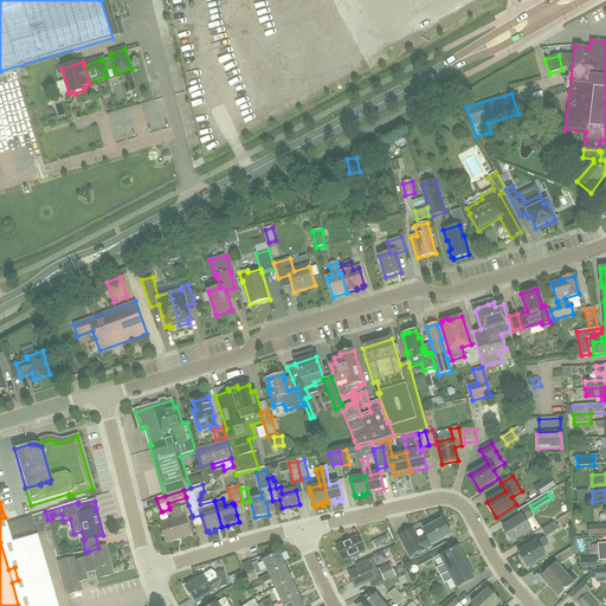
[(192,515),(188,505),(172,510),(174,520),(161,524),(167,542),(192,535),(186,516),(192,515)]
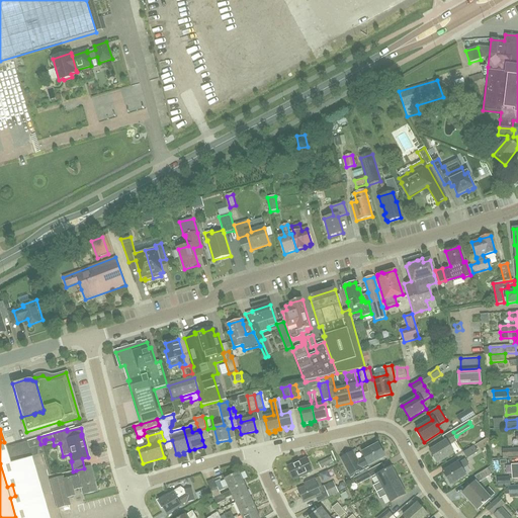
[(449,446),(457,442),(454,437),(447,441),(430,451),(437,463),(453,453),(449,446)]
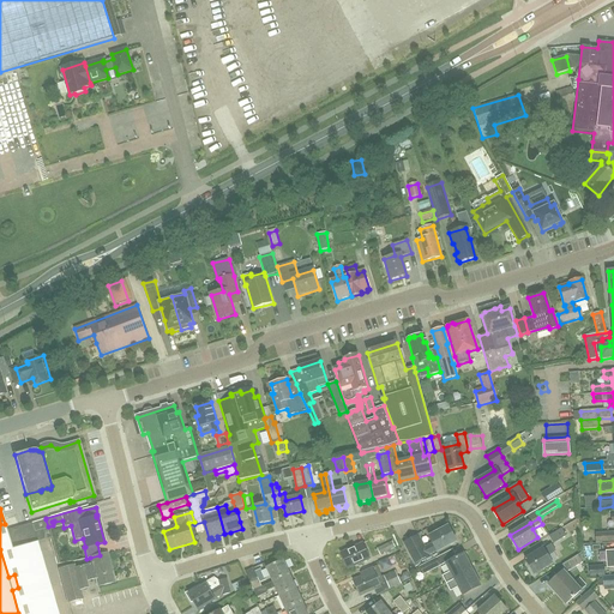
[(37,542),(35,533),(48,528),(48,527),(46,519),(6,530),(12,549),(37,542)]
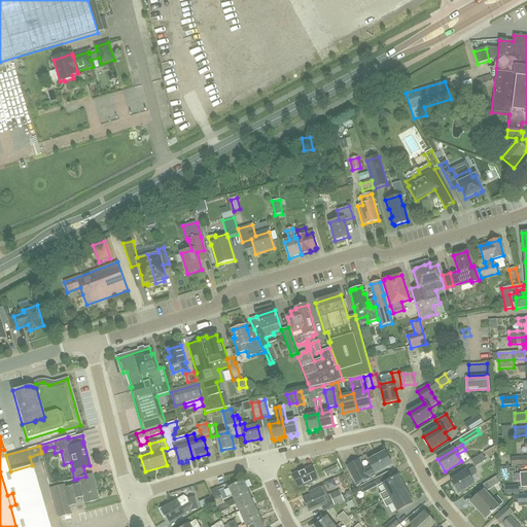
[(347,466),(350,473),(356,484),(367,478),(367,477),(375,472),(375,473),(391,464),(385,452),(369,461),(372,466),(364,470),(358,460),(347,466)]
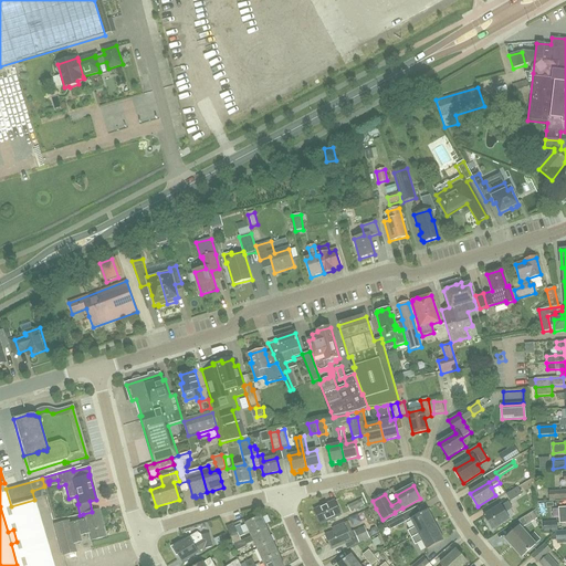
[(517,488),(506,494),(511,502),(522,494),(517,488)]
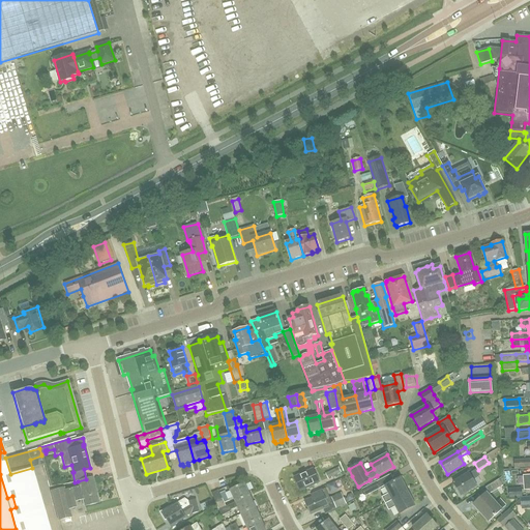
[(520,469),(529,468),(529,459),(519,461),(520,469)]
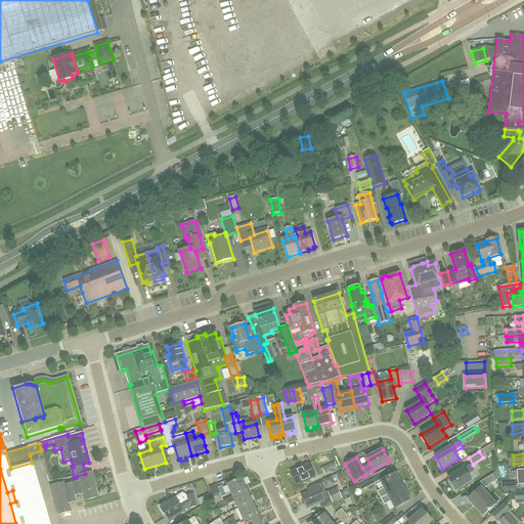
[(338,468),(335,463),(321,469),(324,474),(338,468)]
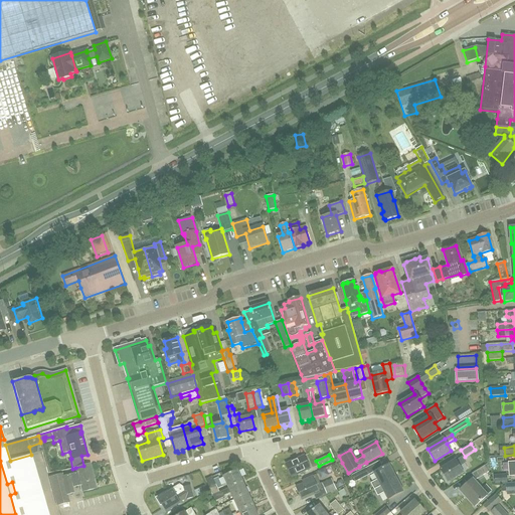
[(292,477),(310,469),(305,456),(286,464),(292,477)]
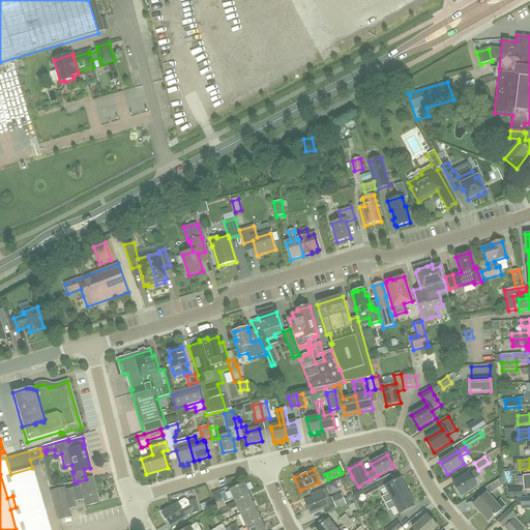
[(473,480),(479,476),(476,470),(470,474),(470,473),(453,483),(461,496),(476,487),(473,480)]
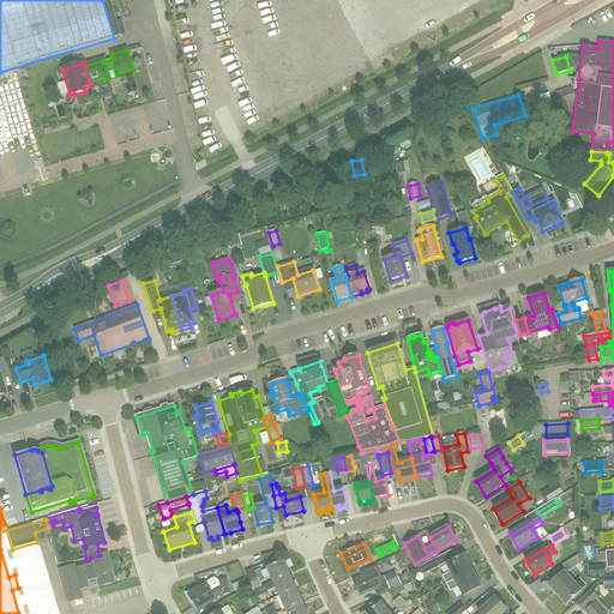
[(584,552),(563,565),(567,572),(587,561),(584,552)]
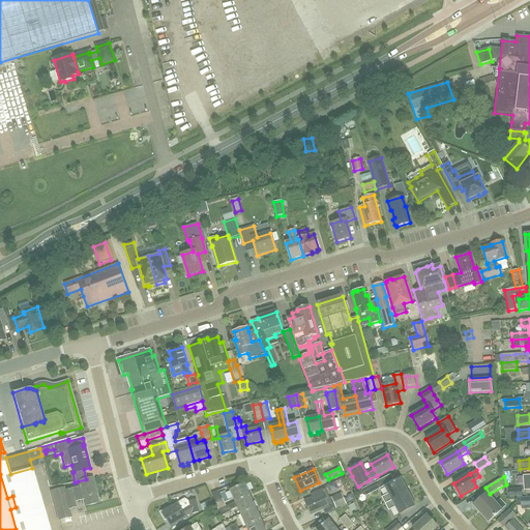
[(86,479),(78,481),(80,488),(72,490),(72,489),(63,491),(63,490),(53,492),(60,520),(70,517),(68,509),(77,507),(75,501),(83,499),(85,506),(98,502),(92,478),(86,479)]
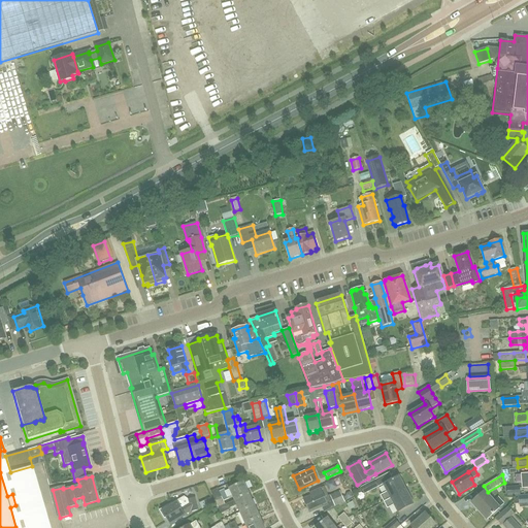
[(384,502),(406,491),(398,476),(384,485),(388,492),(381,495),(384,502)]
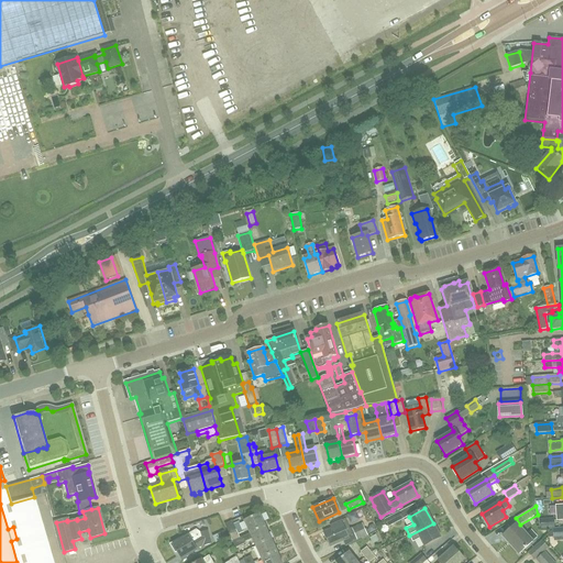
[(399,512),(385,520),(388,528),(403,519),(399,512)]
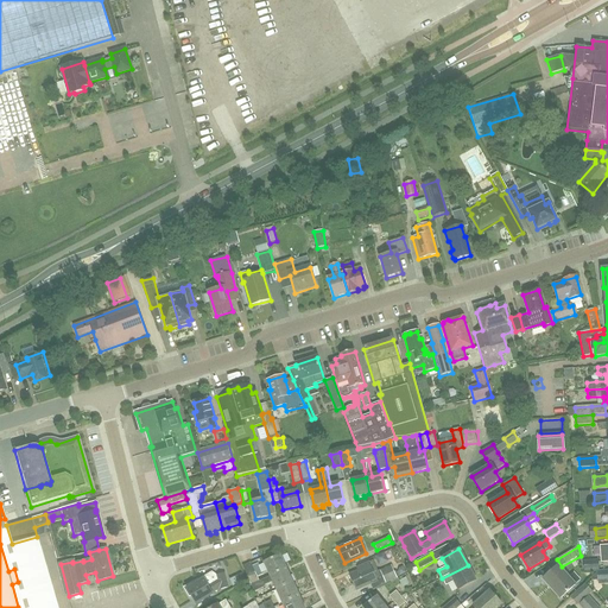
[(271,577),(287,569),(282,555),(265,563),(271,577)]
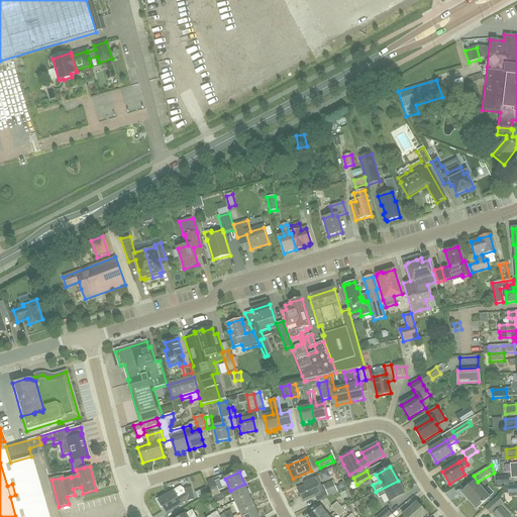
[(508,486),(510,486),(509,477),(496,478),(497,486),(508,486)]
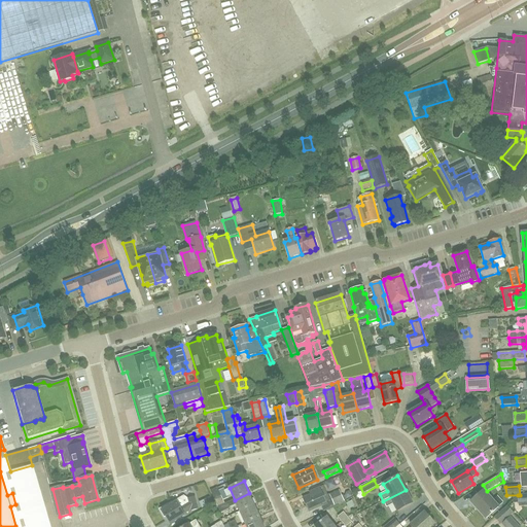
[(310,512),(327,504),(326,501),(329,500),(323,487),(313,491),(314,494),(304,498),(310,512)]
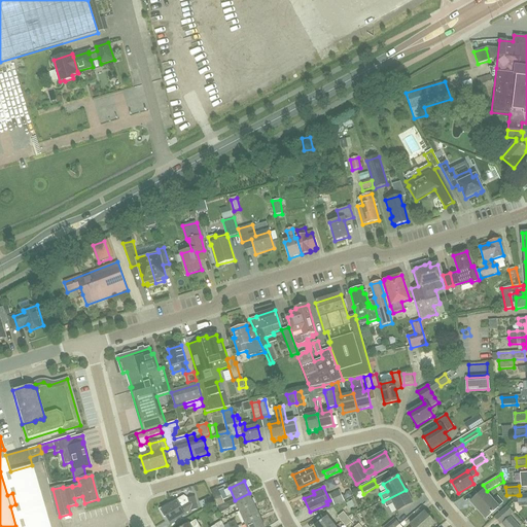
[(218,507),(225,504),(223,500),(219,491),(217,488),(211,490),(218,507)]
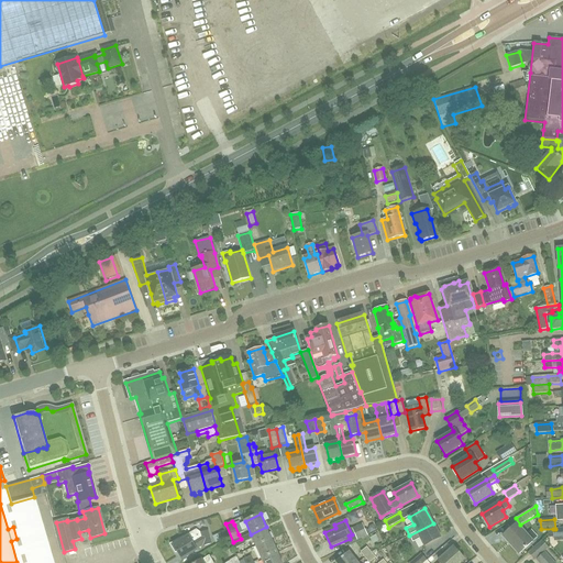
[(240,521),(234,525),(239,534),(244,532),(240,521)]
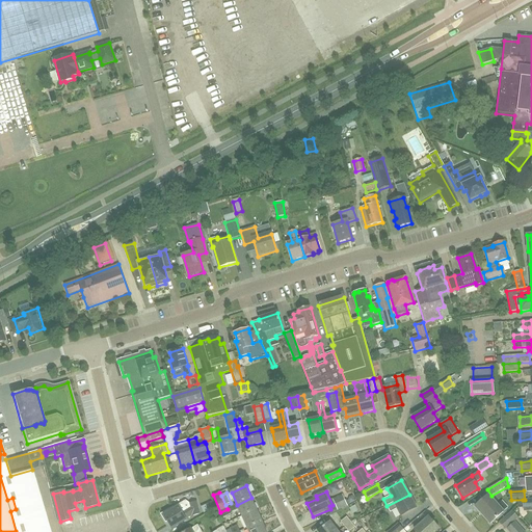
[(343,495),(333,500),(338,511),(348,507),(343,495)]
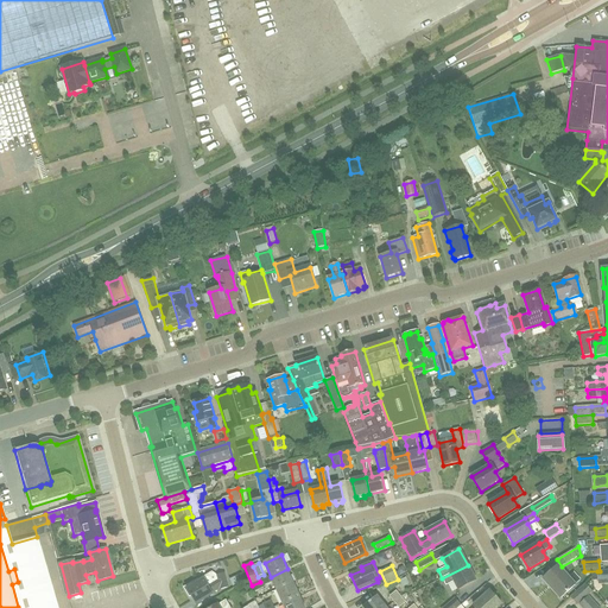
[(458,589),(475,580),(468,565),(442,578),(447,586),(455,581),(458,589)]
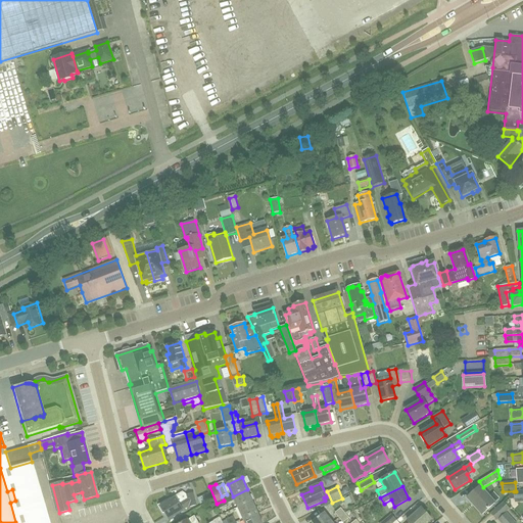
[(483,513),(482,514),(482,515),(494,504),(479,487),(467,498),(472,504),(474,503),(483,513)]
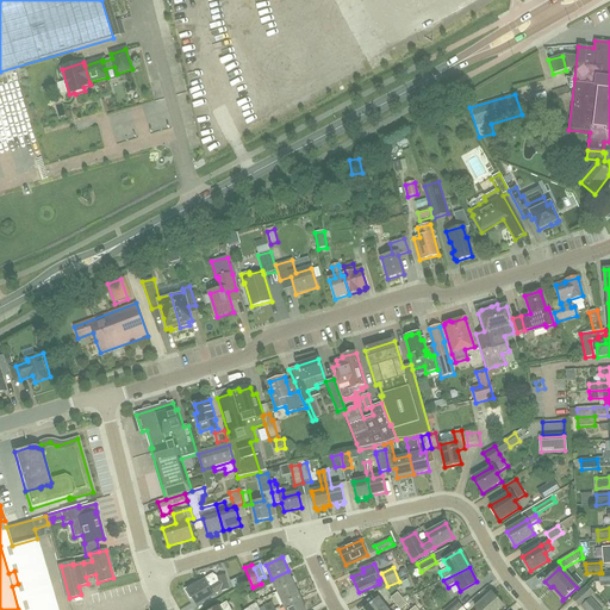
[(266,587),(274,585),(278,592),(294,585),(288,571),(272,579),(261,584),(253,587),(256,593),(267,589),(266,587)]
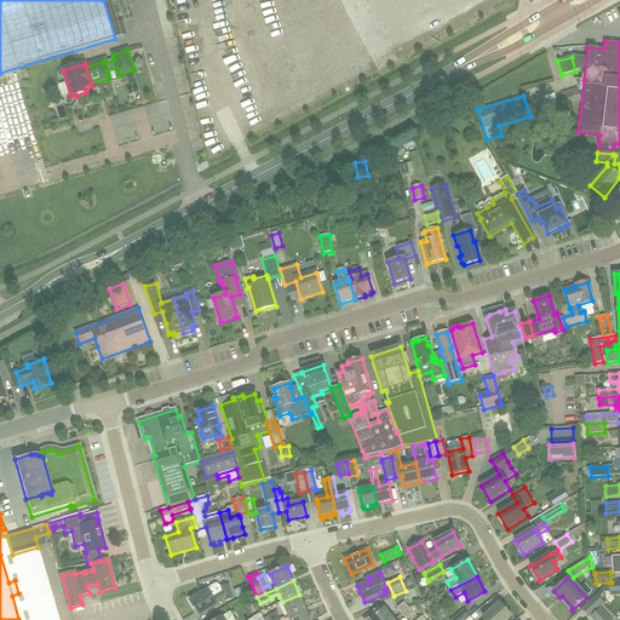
[(609,583),(610,592),(619,590),(619,581),(612,583),(609,583)]
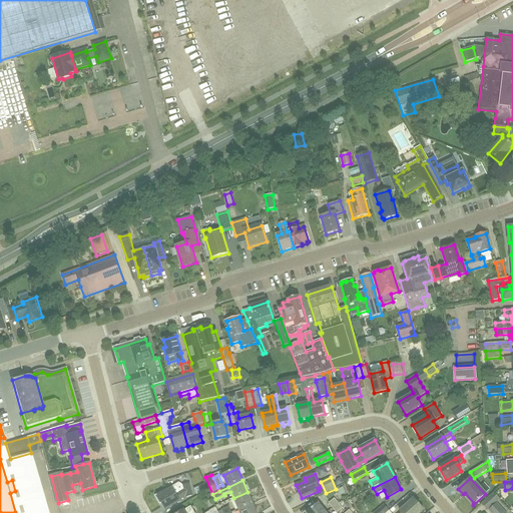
[(160,504),(161,503),(165,509),(179,501),(179,500),(185,496),(186,497),(192,495),(189,484),(183,486),(179,483),(172,488),(171,489),(165,493),(164,491),(155,496),(160,504)]
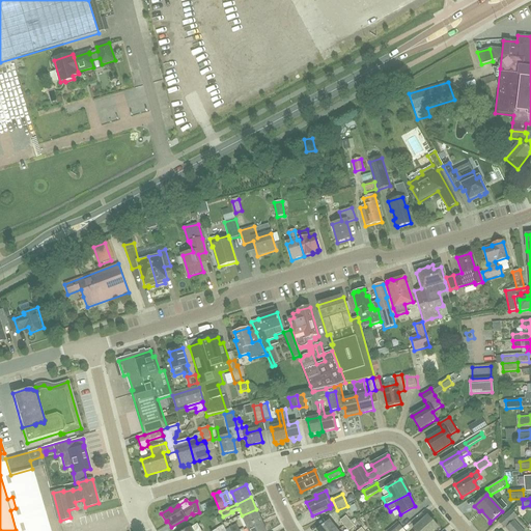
[(247,527),(261,521),(256,509),(242,515),(247,527)]
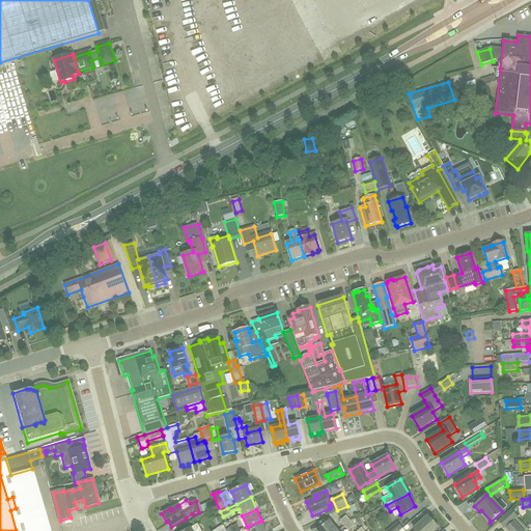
[(518,516),(511,510),(498,522),(505,529),(518,516)]
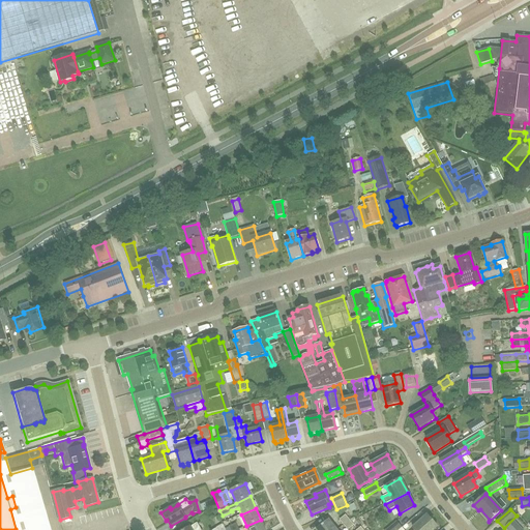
[(344,525),(350,521),(346,516),(340,521),(344,525)]
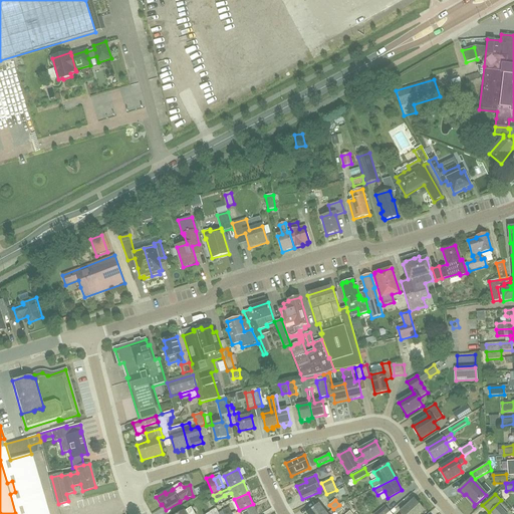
[(420,513),(424,511),(414,500),(401,512),(403,513),(420,513)]
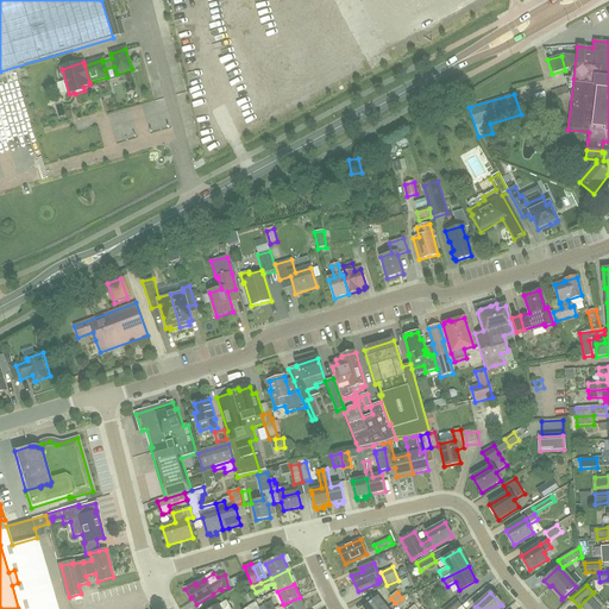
[(305,608),(300,597),(283,604),(284,608),(305,608)]
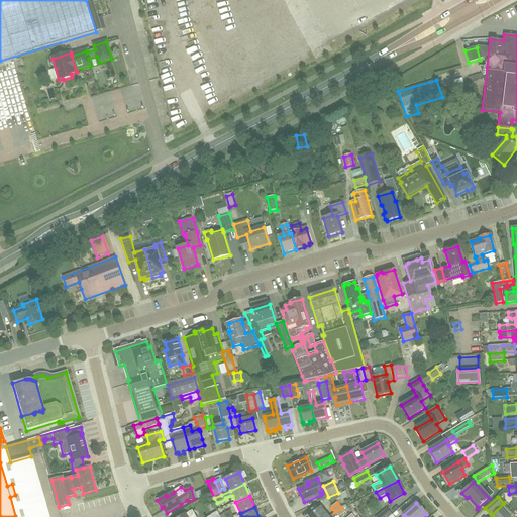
[(308,516),(328,516),(329,516),(321,507),(309,516),(308,516)]
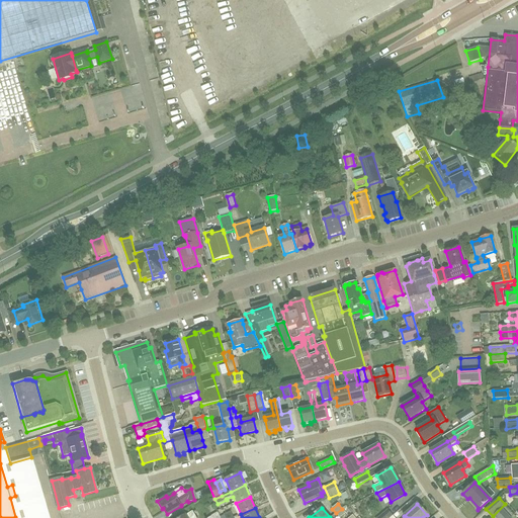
[(342,509),(336,513),(339,517),(340,517),(346,514),(342,509)]
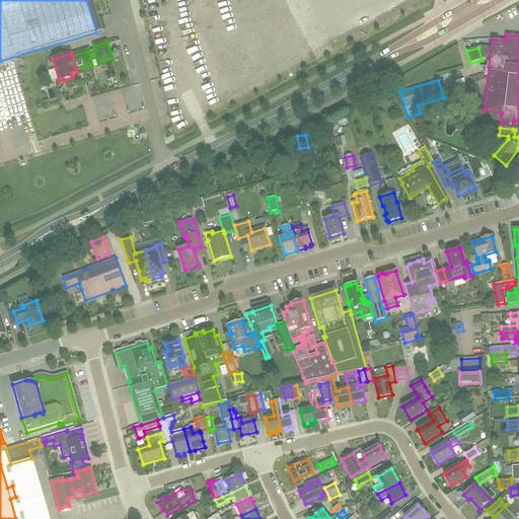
[(510,518),(503,510),(496,516),(498,518),(510,518)]
